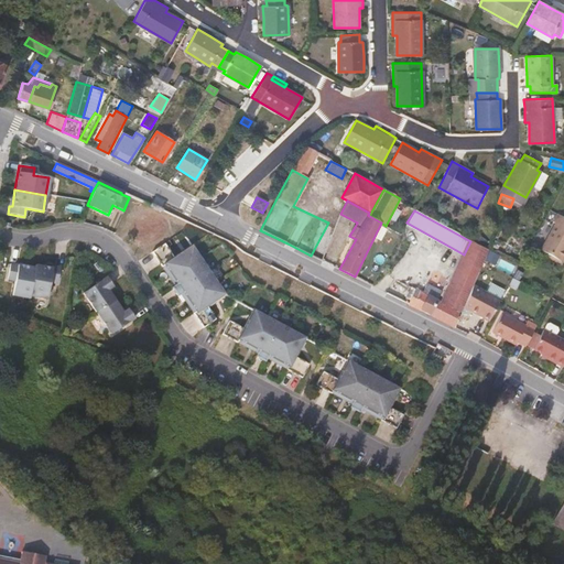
[(563,216),(557,213),(553,221),(556,223),(543,249),(553,255),(551,258),(560,262),(563,264),(563,261),(563,216)]
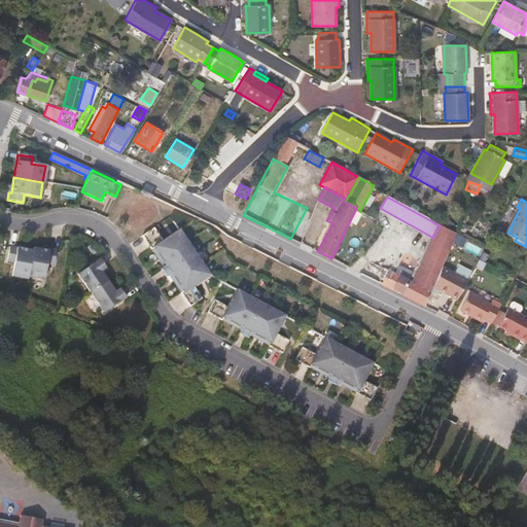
[(433,287),(442,267),(456,234),(440,225),(433,238),(411,285),(430,294),(433,287)]
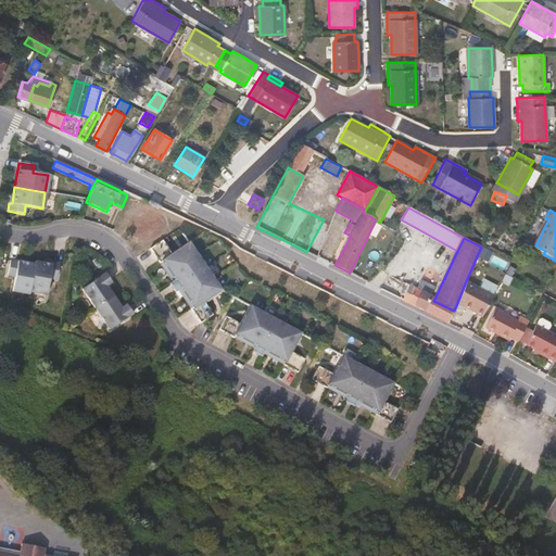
[(220,290),(188,242),(171,254),(162,241),(149,250),(159,264),(162,262),(174,281),(169,285),(174,292),(179,288),(192,307),(189,310),(199,324),(212,315),(202,302),(220,290)]
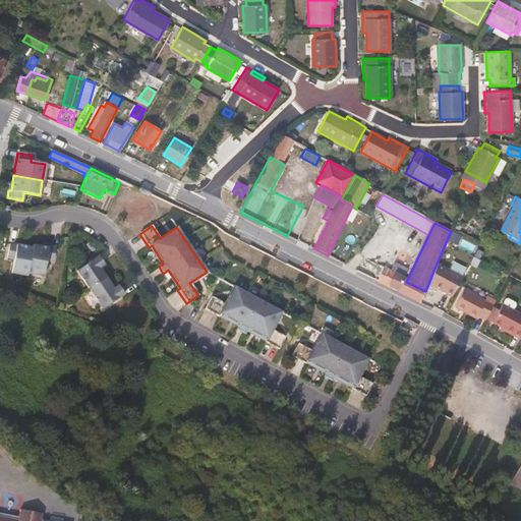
[(26,274),(32,248),(8,244),(6,259),(12,259),(10,274),(26,277),(26,274)]
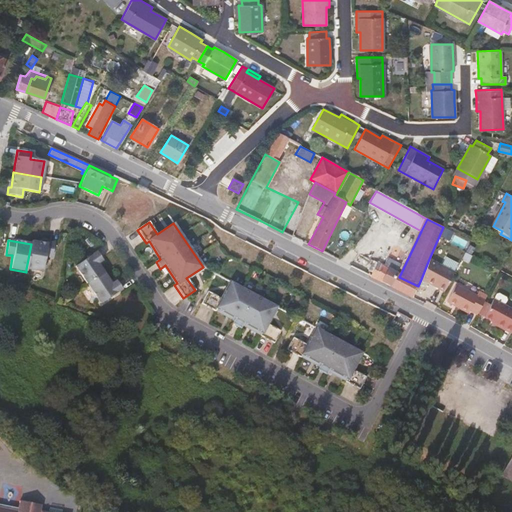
[(51,258),(54,244),(47,242),(46,245),(31,242),(31,244),(26,269),(41,272),(45,257),(51,258)]
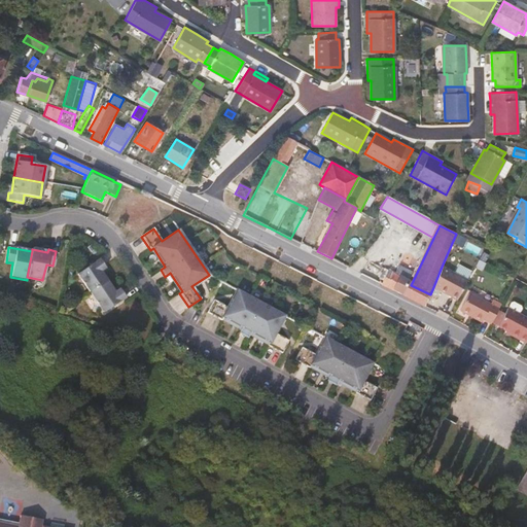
[(106,282),(100,272),(104,269),(98,259),(76,275),(90,294),(106,282)]
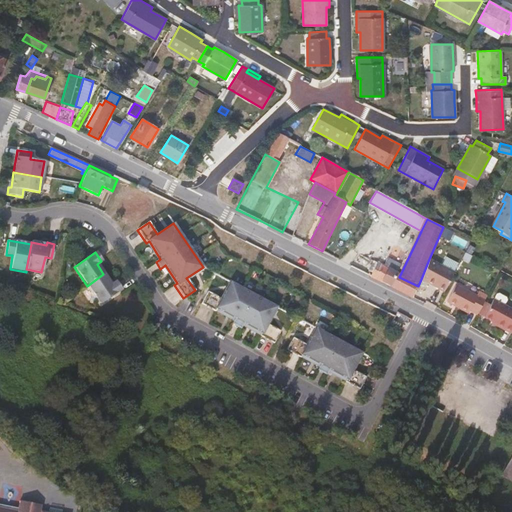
[(455,273),(460,262),(449,256),(444,267),(455,273)]
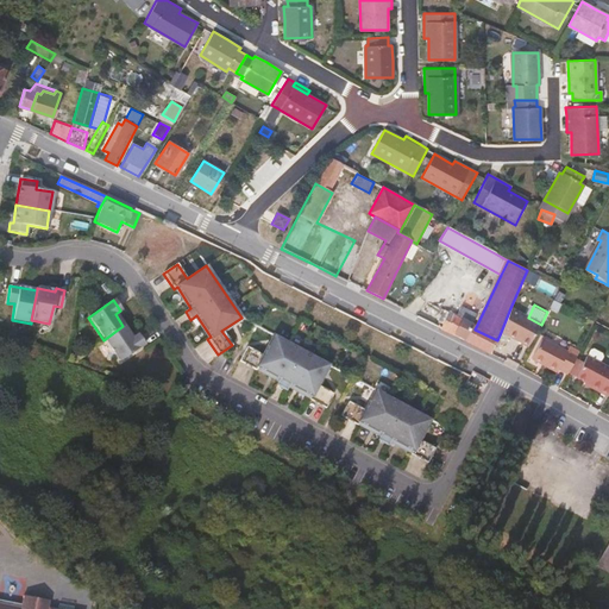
[(431,322),(440,327),(456,336),(478,347),(491,353),(497,340),(475,330),(471,327),(476,318),(464,312),(465,311),(460,308),(456,315),(449,312),(444,321),(421,311),(418,316),(431,322)]
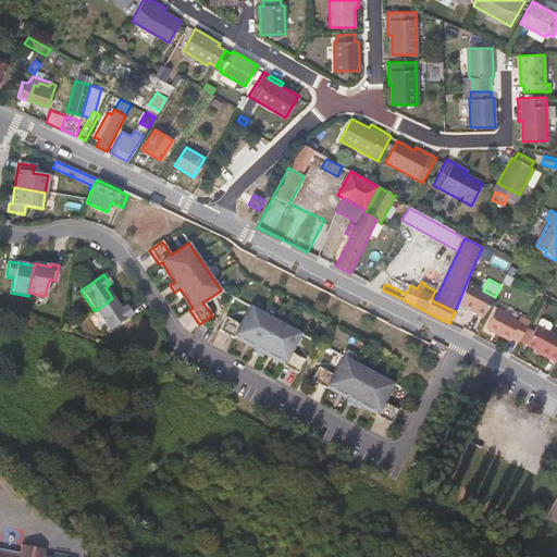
[(484,318),(495,297),(483,291),(467,282),(458,304),(484,318)]
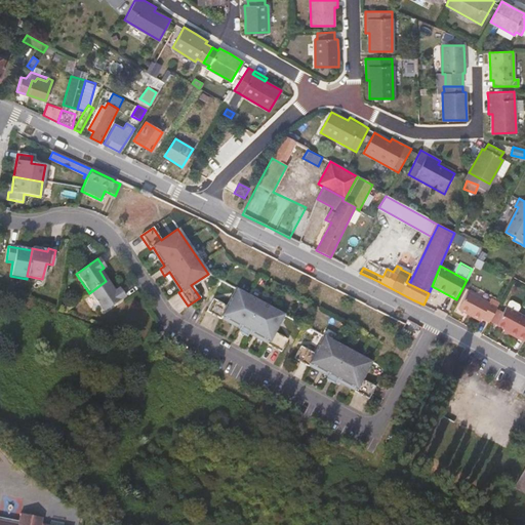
[(102,312),(124,297),(118,288),(113,291),(106,281),(89,293),(102,312)]
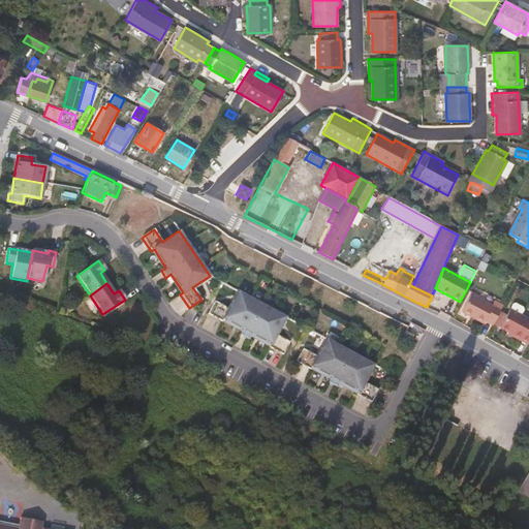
[(285,317),(237,291),(227,309),(214,302),(207,314),(221,321),(223,319),(243,330),(240,335),(247,339),(250,334),(269,344),(268,347),(282,355),(287,346),(289,342),(276,335),(285,317)]
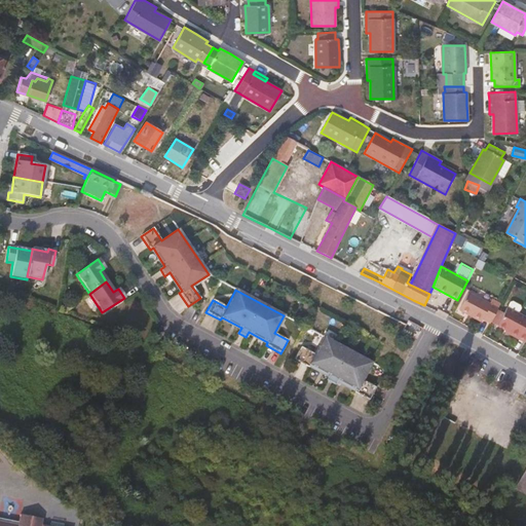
[(490,323),(501,303),(494,299),(491,303),(470,292),(460,309),(482,322),(483,320),(490,323)]
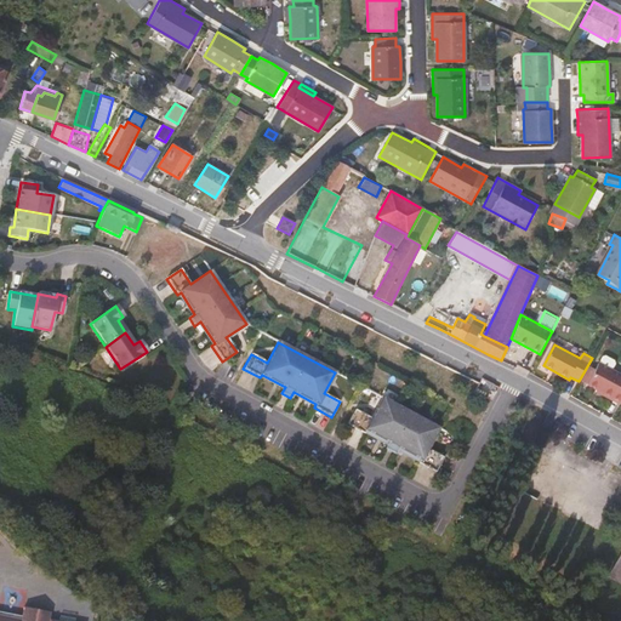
[(620,400),(620,372),(599,362),(588,383),(603,392),(603,393),(611,398),(613,397),(620,400)]
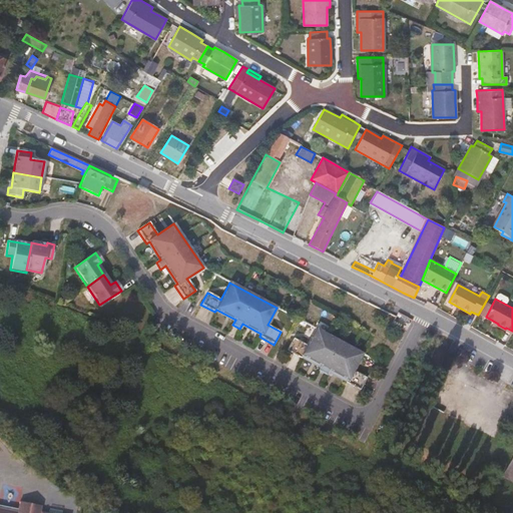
[(363,354),(316,329),(306,346),(293,339),(287,351),(301,359),(302,356),(321,366),(318,371),(325,375),(329,369),(347,380),(346,382),(360,391),(366,378),(353,371),(363,354)]
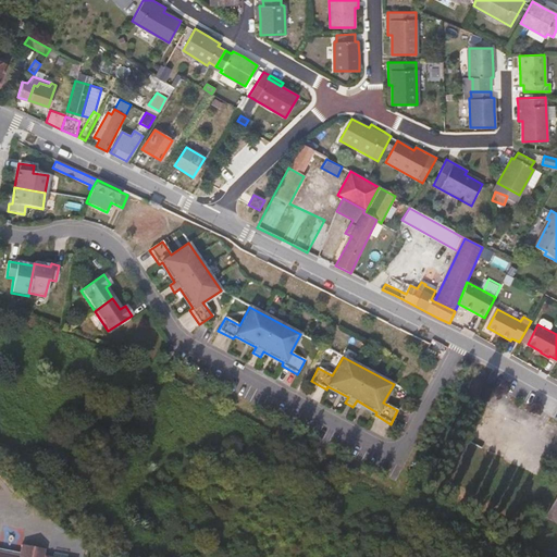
[(556,496),(547,514),(556,519),(556,496)]
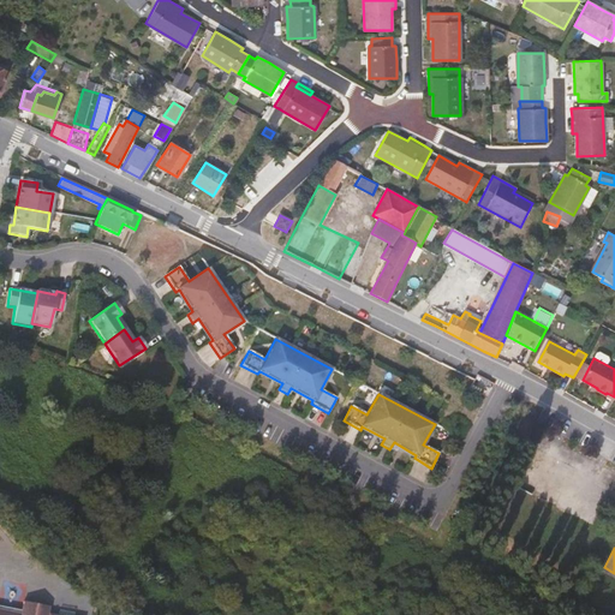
[(0,614),(77,614),(49,610),(51,602),(22,598),(21,608),(0,604),(0,614)]
